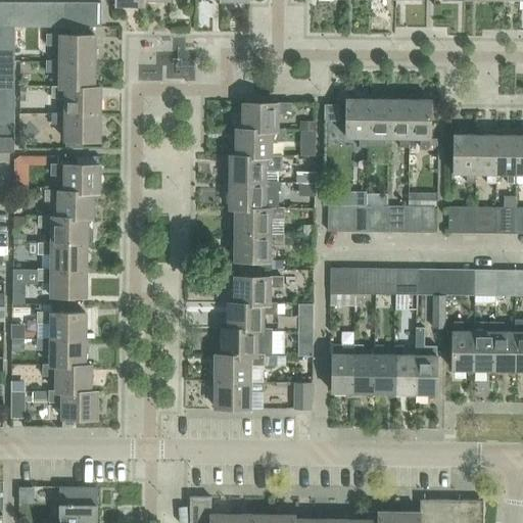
[(3,28),(15,28),(15,3),(3,3),(3,28)]
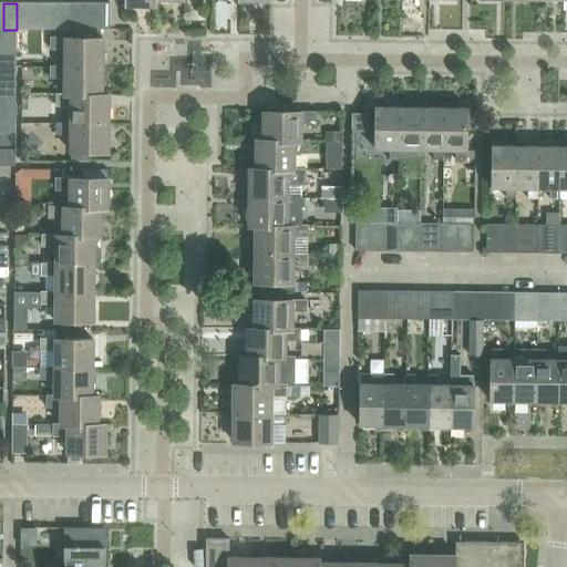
[(31,3),(17,3),(17,30),(30,30),(31,3)]
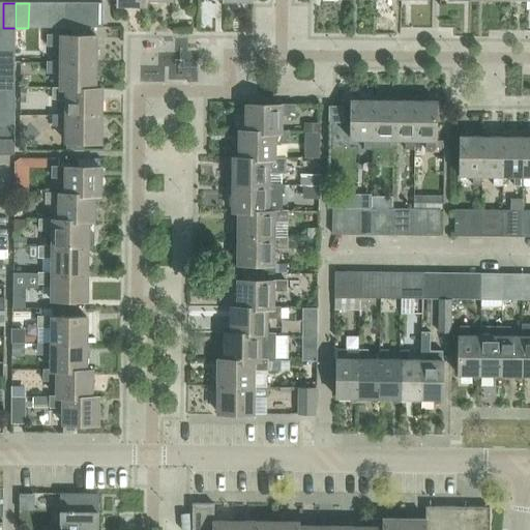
[(28,28),(41,28),(41,3),(29,3),(28,28)]
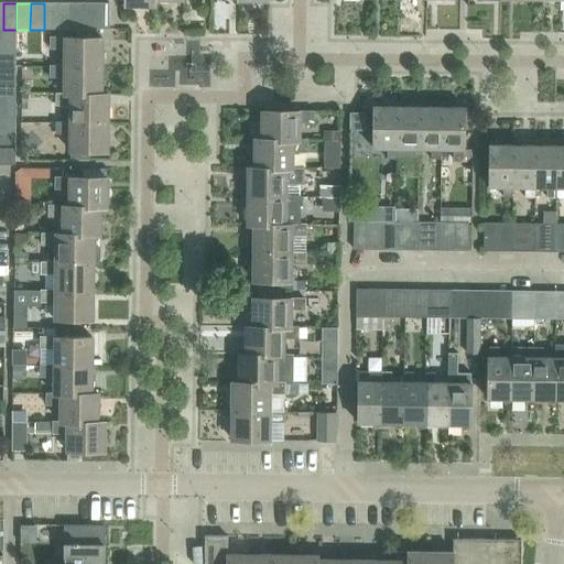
[(56,3),(44,3),(44,30),(56,30),(56,3)]
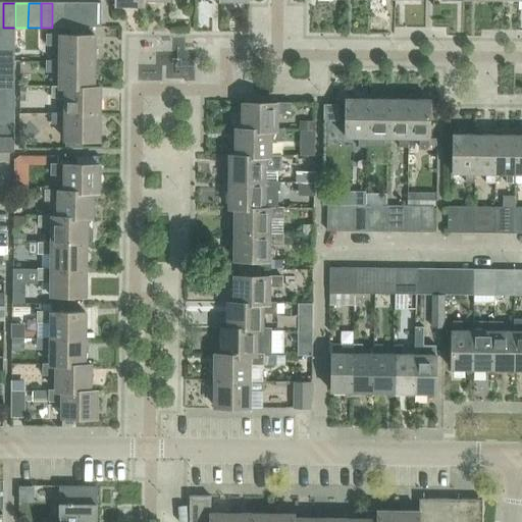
[(52,28),(64,29),(64,3),(52,3),(52,28)]
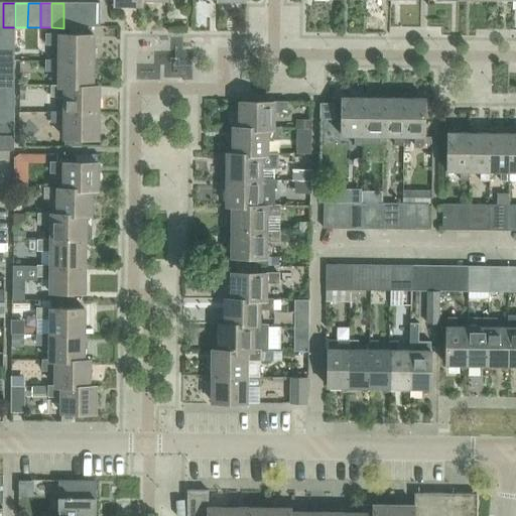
[(76,3),(63,3),(63,28),(76,28),(76,3)]
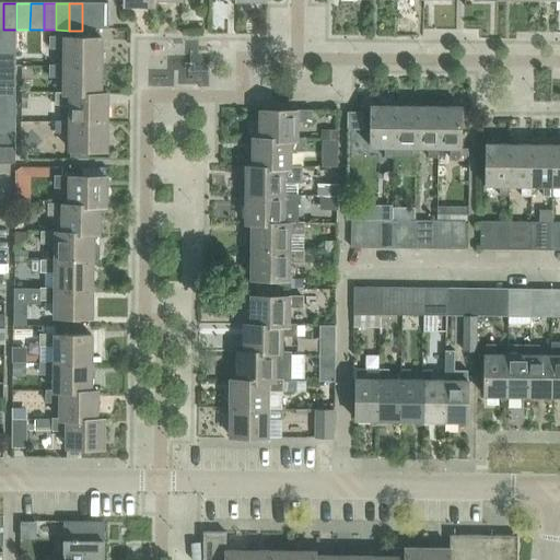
[(82,31),(95,31),(96,4),(82,3),(82,31)]
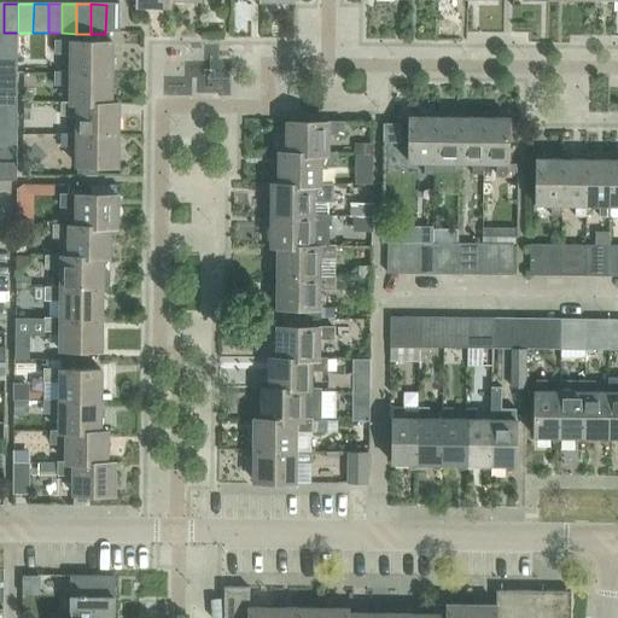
[(105,34),(120,34),(121,5),(106,5),(105,34)]
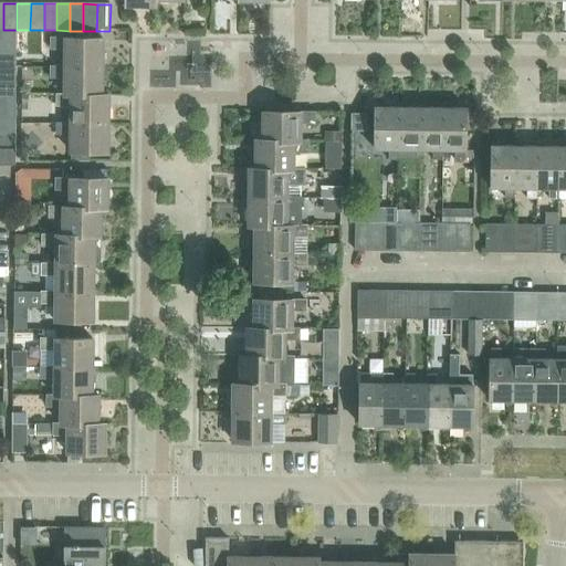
[(0,29),(0,42),(17,43),(17,30),(3,30),(0,29)]
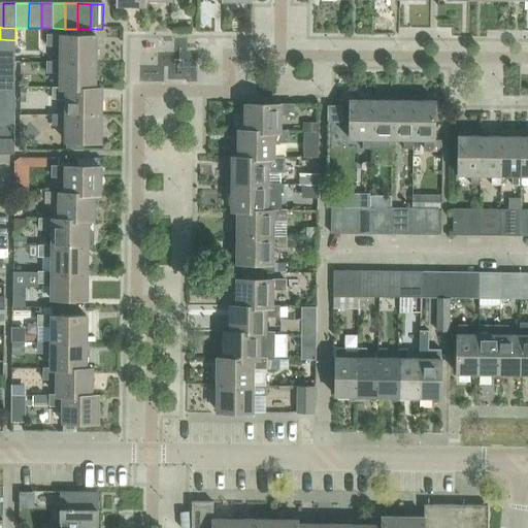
[(61,46),(61,63),(96,63),(96,36),(47,36),(47,45),(61,46)]
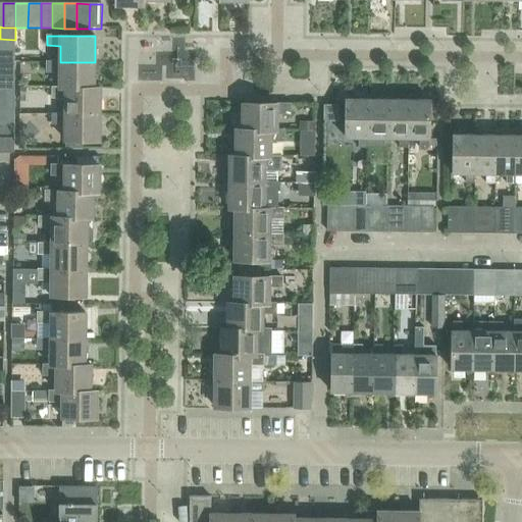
[(0,39),(0,51),(15,52),(15,40),(0,39)]
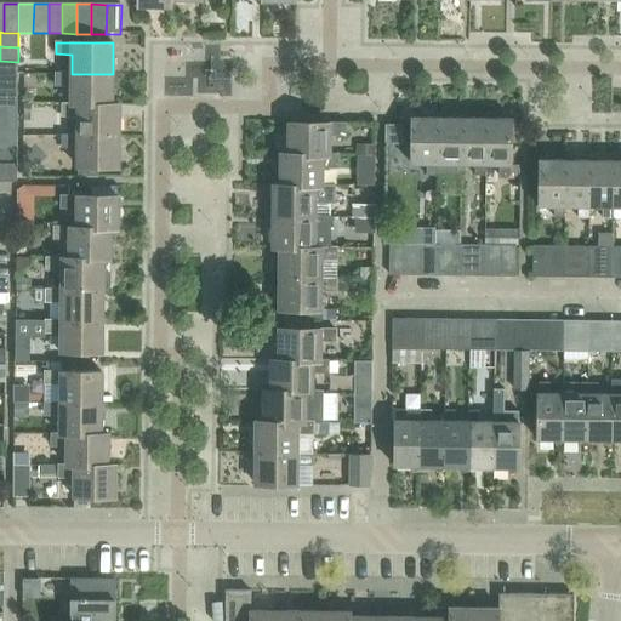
[(0,61),(0,75),(18,77),(18,62),(0,61)]
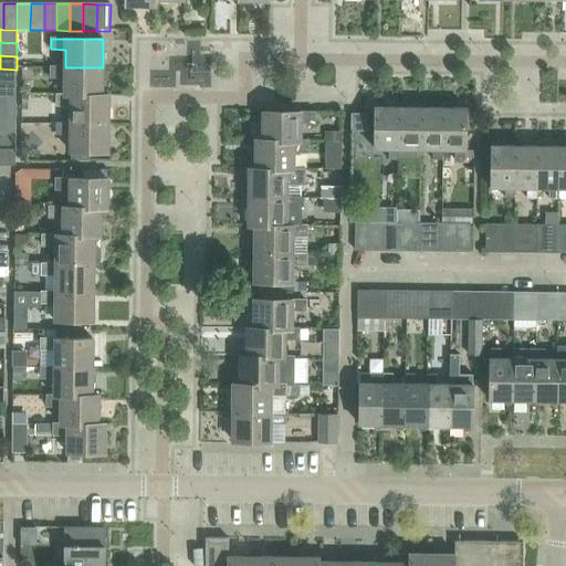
[(102,95),(103,67),(65,67),(51,66),(51,79),(64,79),(64,95),(102,95)]
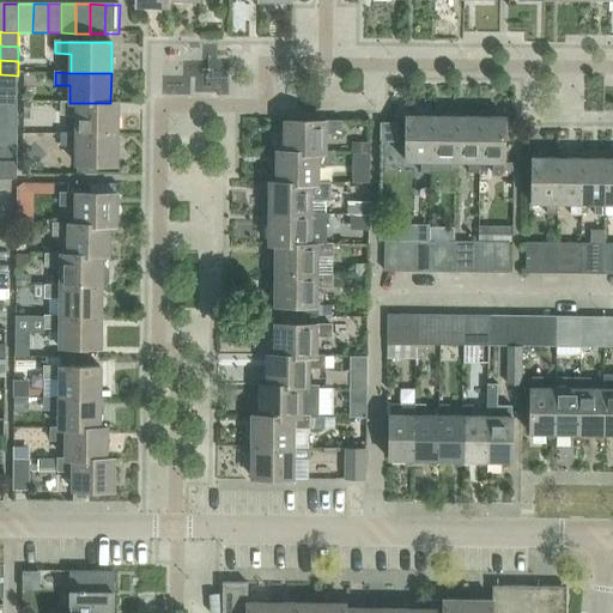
[(0,74),(0,89),(17,90),(18,76),(0,74)]
